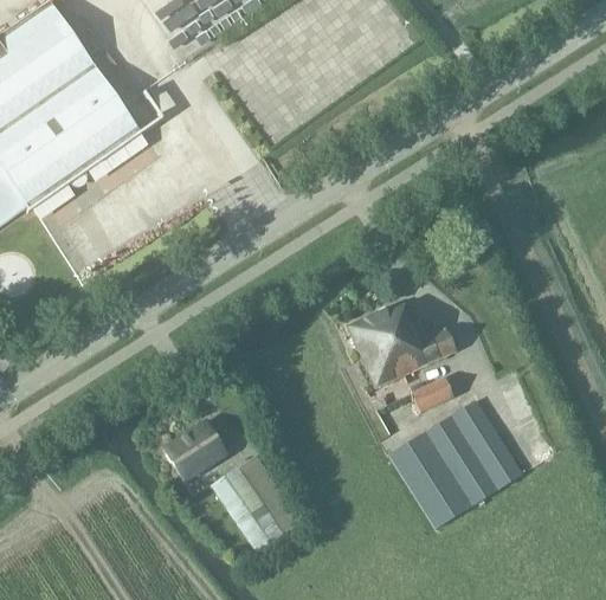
[(0,221),(27,204),(28,206),(26,207),(27,210),(143,130),(142,128),(141,130),(51,0),(47,0),(0,32),(0,221)]
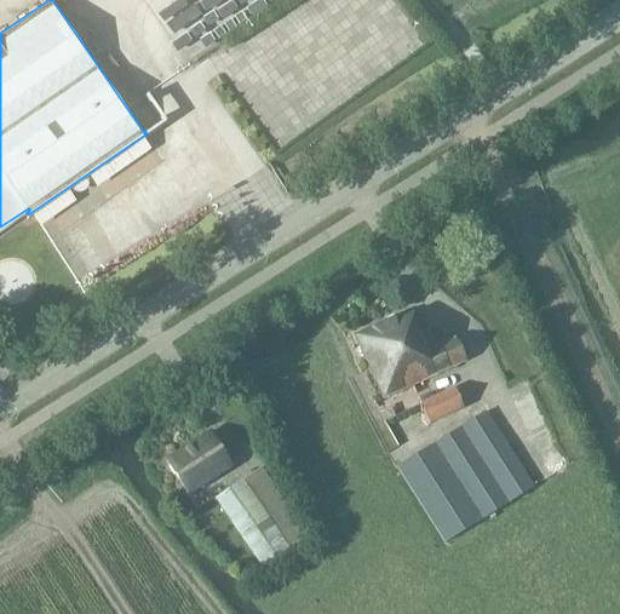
[(139,24),(155,15),(145,0),(136,0),(127,5),(139,24)]
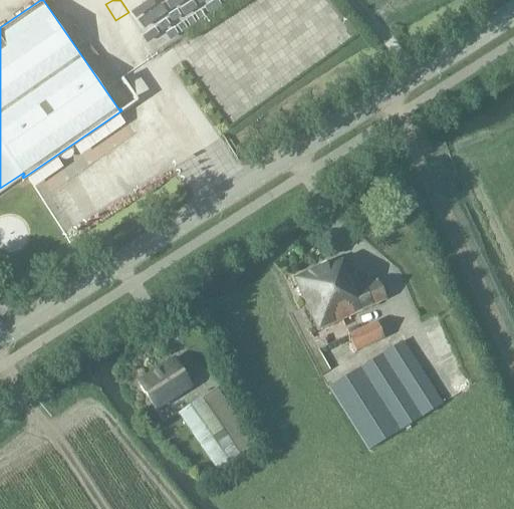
[(309,309),(361,285),(347,255),(333,262),(331,259),(294,277),(309,309)]
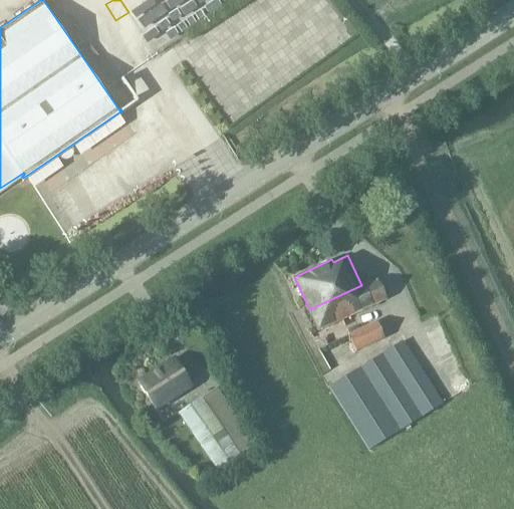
[(377,277),(361,285),(309,309),(318,328),(387,296),(377,277)]
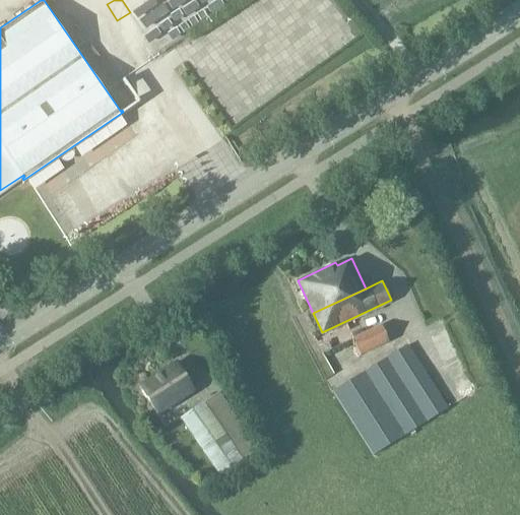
[(361,352),(388,339),(381,322),(352,335),(361,352)]
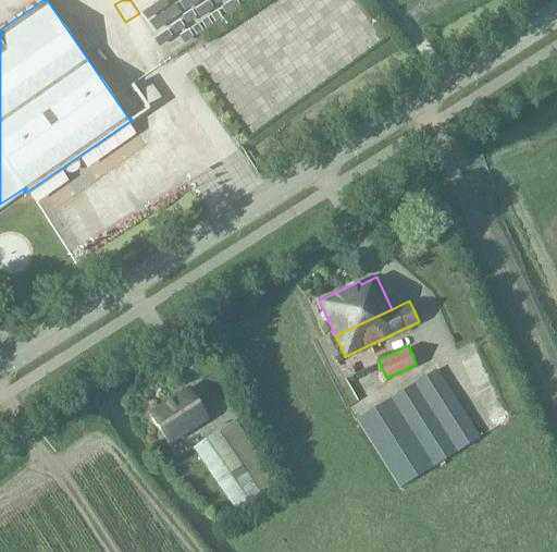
[(400,486),(480,436),(437,367),(357,417),(400,486)]
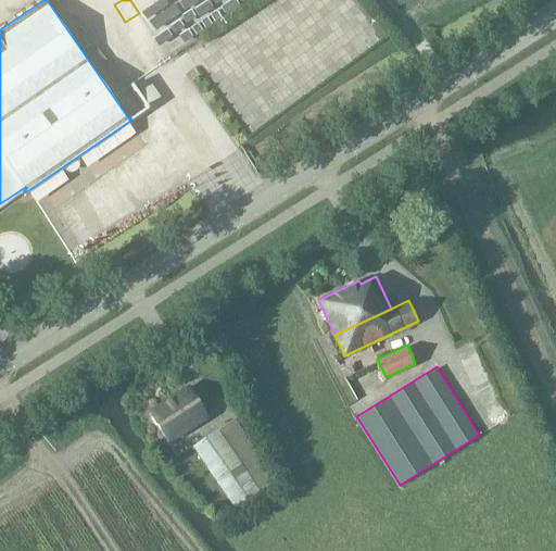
[(167,441),(207,415),(190,387),(149,413),(167,441)]
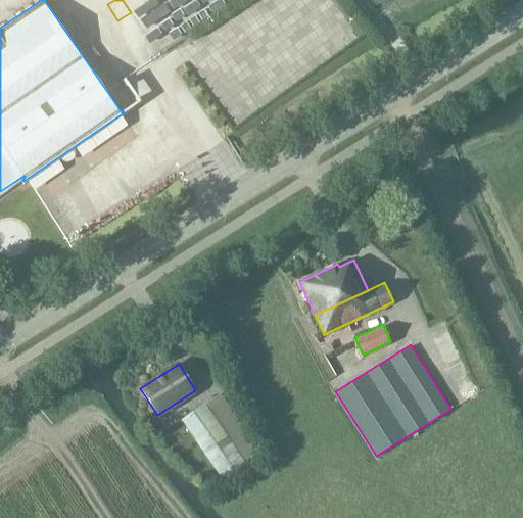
[(222,476),(260,450),(220,392),(182,419),(222,476)]
